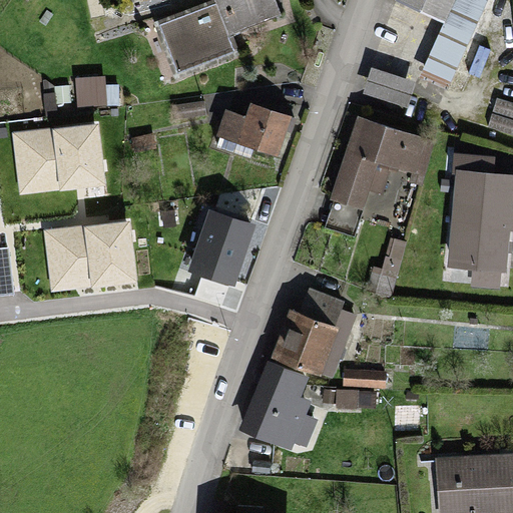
[(167,76),(235,49),(215,0),(211,0),(147,25),(167,76)]
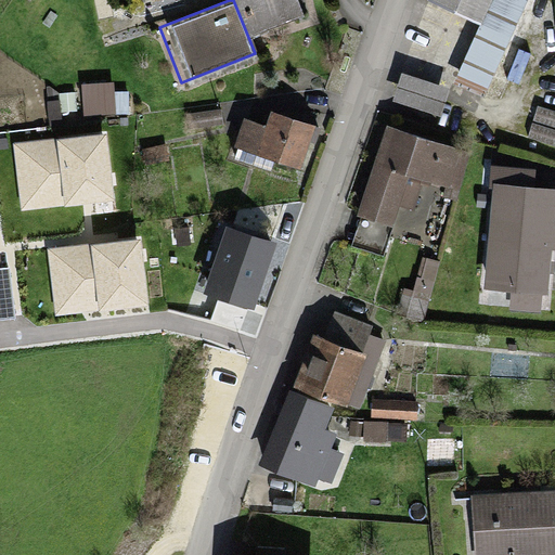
[(297,15),(291,0),(233,0),(249,35),(297,15)]
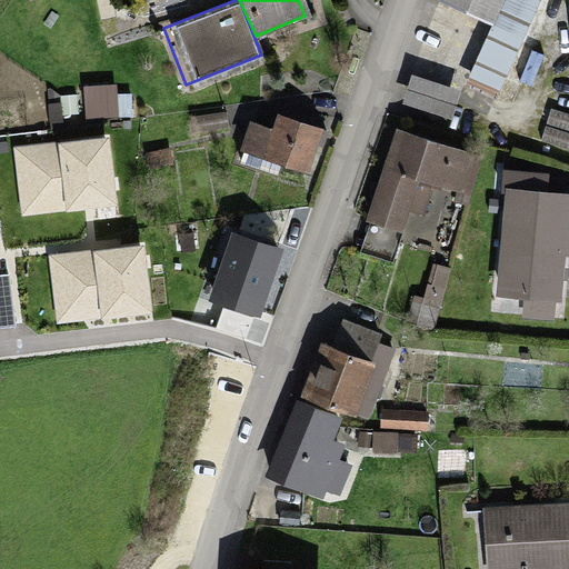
[(487,23),(497,0),(438,0),(438,1),(487,23)]
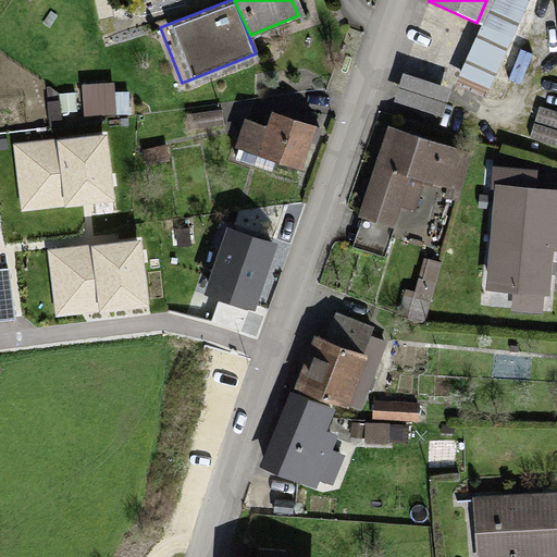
[(497,0),(459,85),(481,96),(523,0),(497,0)]
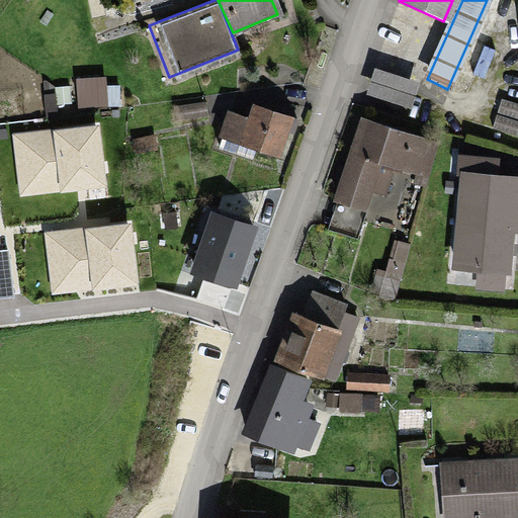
[(416,85),(372,73),(364,102),(408,114),(416,85)]
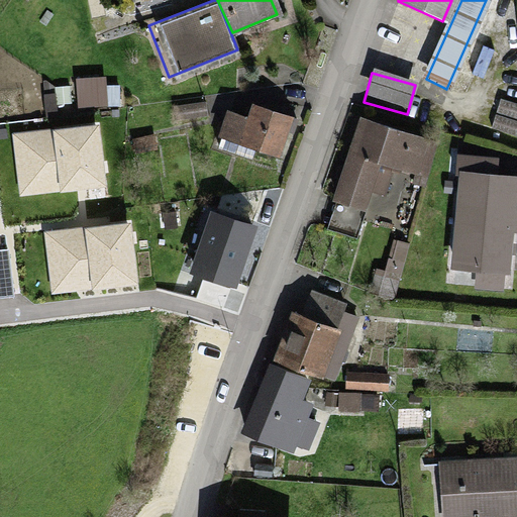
[(118,109),(117,86),(91,87),(93,111),(118,109)]
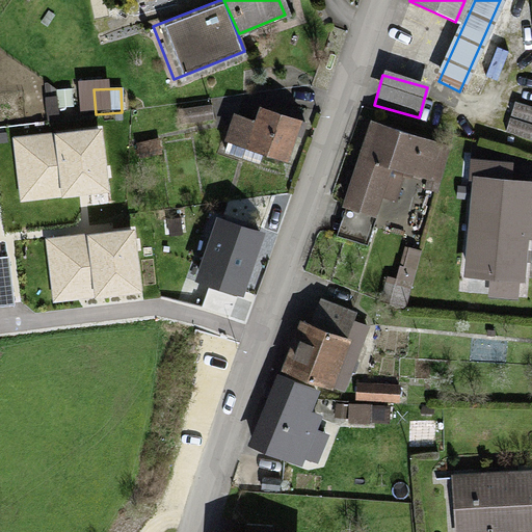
[(531,105),(512,100),(505,122),(531,129),(531,105)]
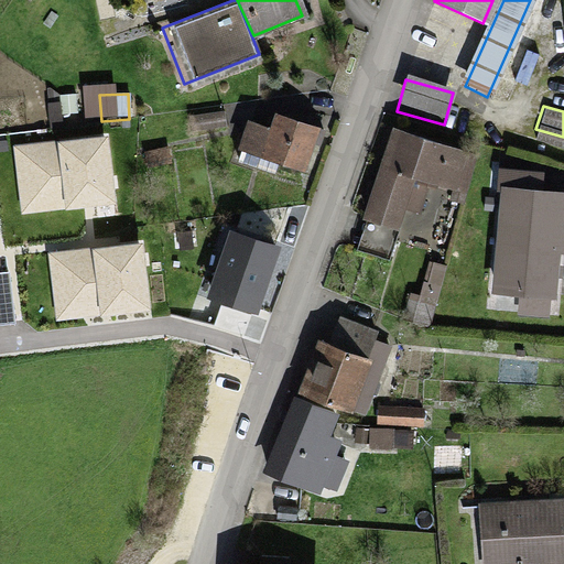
[(220,114),(192,116),(192,127),(221,126),(220,114)]
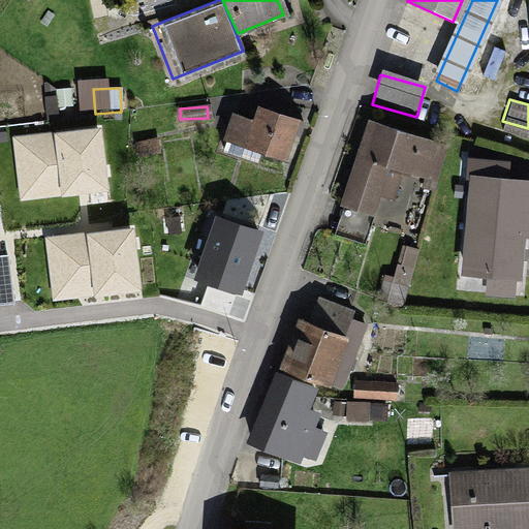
[(235,121),(228,139),(285,158),(296,127),(255,115),(252,126),(235,121)]
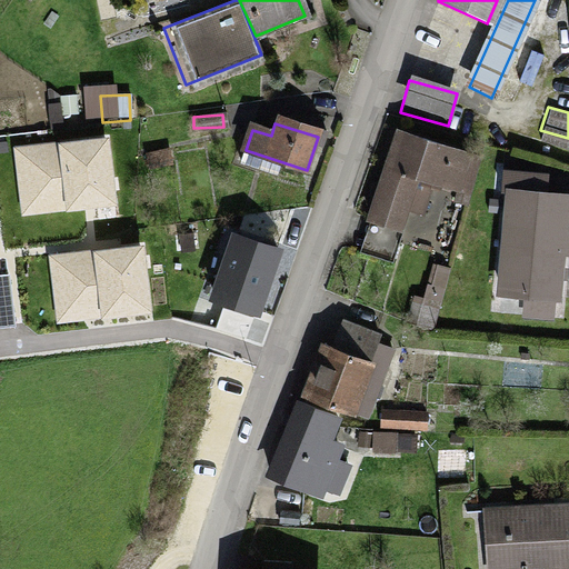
[(387,130),(355,217),(395,231),(413,180),(463,198),(477,162),(387,130)]
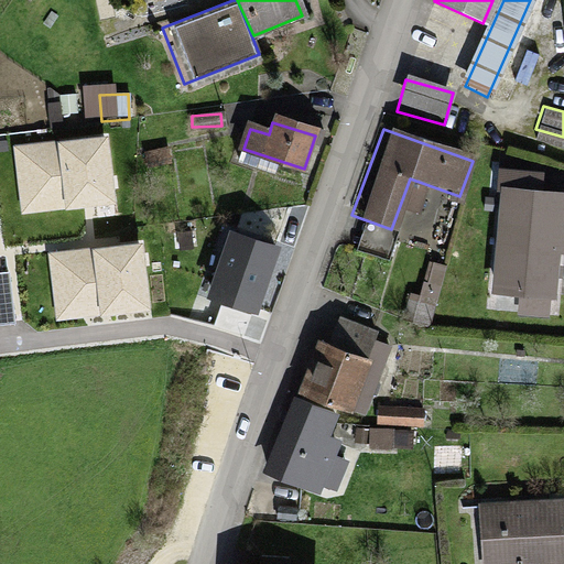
[(531,144),(563,153),(563,137),(535,129),(531,144)]
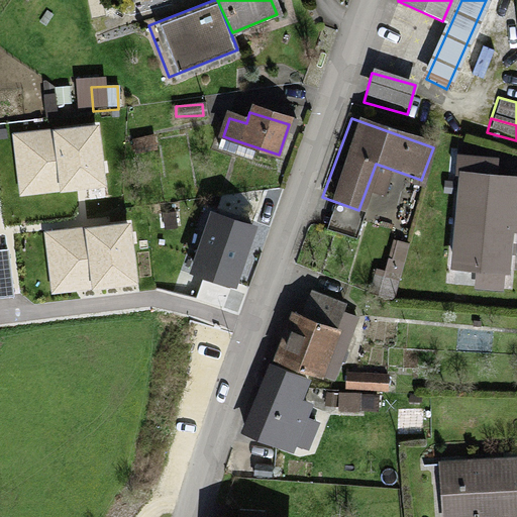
[(99,124),(13,134),(19,197),(106,187),(99,124)]
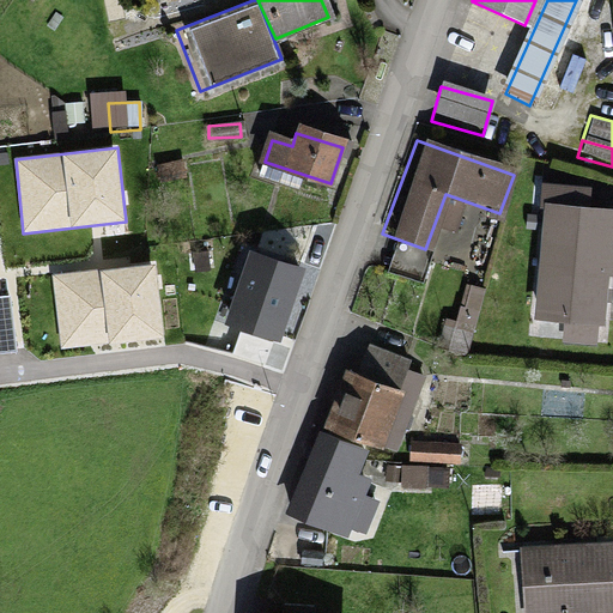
[(588,208),(590,187),(538,182),(526,325),(605,332),(610,277),(612,275),(612,190),(606,189),(604,210),(588,208)]
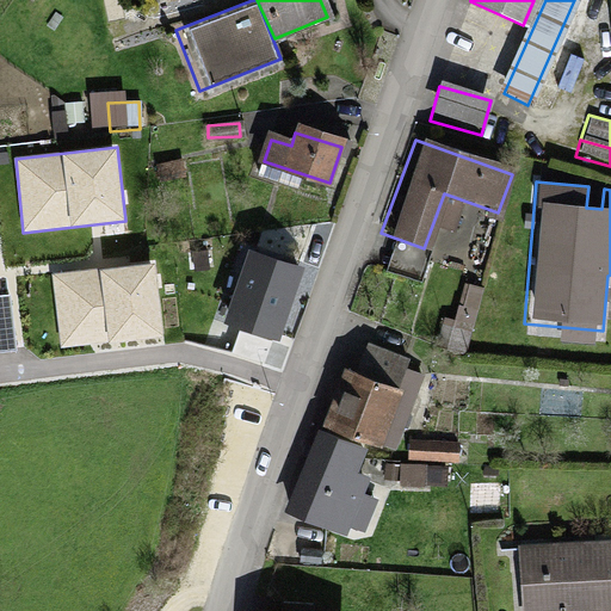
[(246,260),(224,327),(272,343),(294,276),(246,260)]
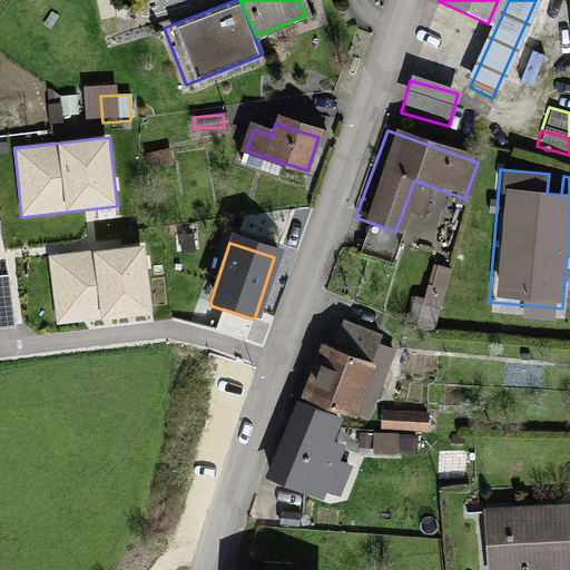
[(146,245),(49,255),(56,324),(153,314),(146,245)]
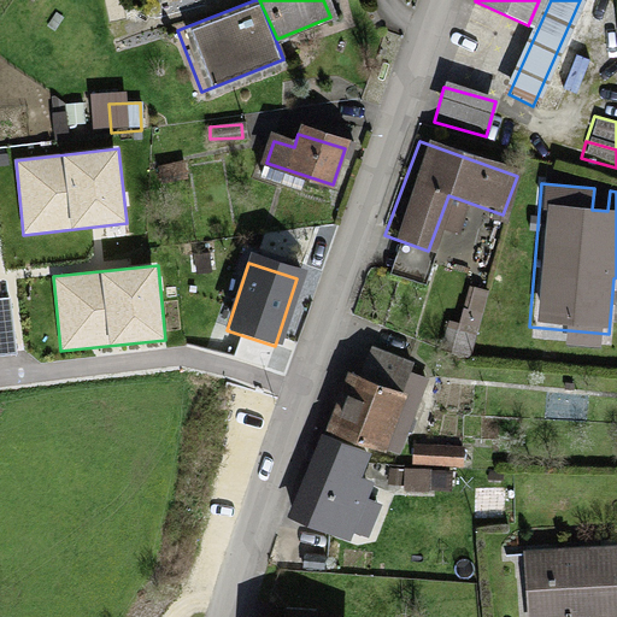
[(471,339),(444,333),(439,354),(466,360),(471,339)]
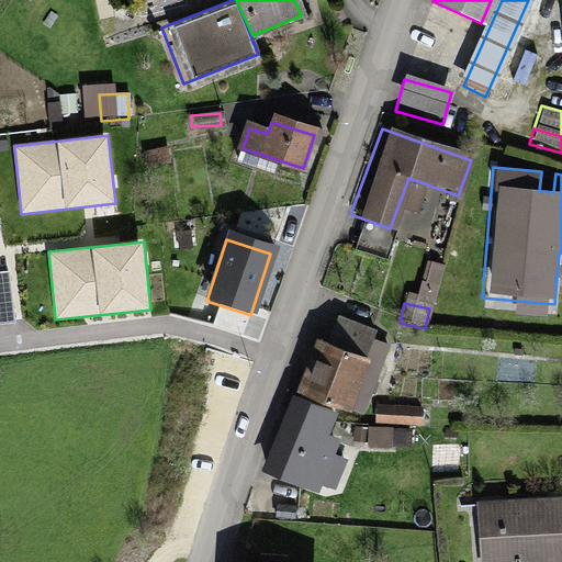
[(315,344),(296,391),(360,415),(385,349),(373,345),(378,334),(335,317),(323,346),(315,344)]
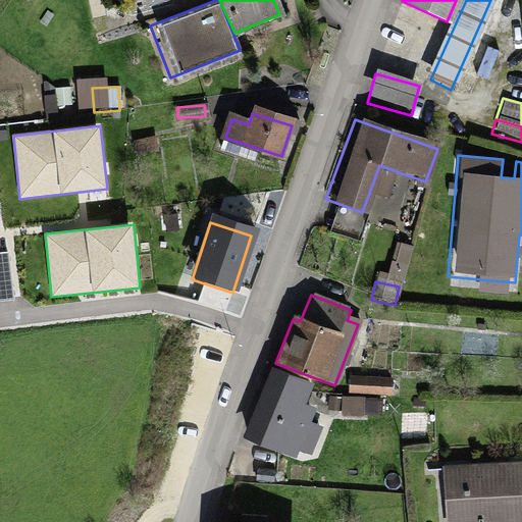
[(267,374),(244,432),(292,452),(308,413),(295,408),(303,388),(267,374)]
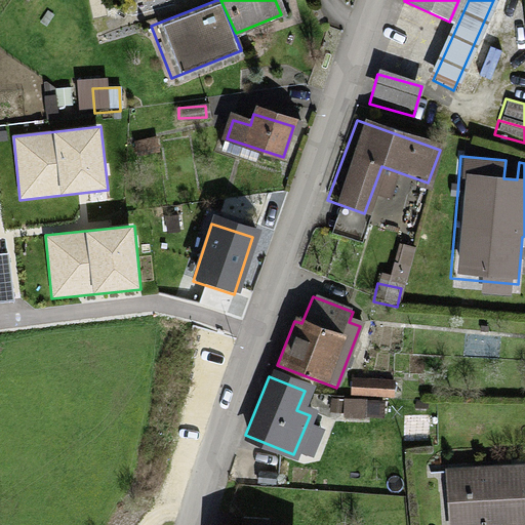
[(392,384),(350,382),(349,396),(391,397),(392,384)]
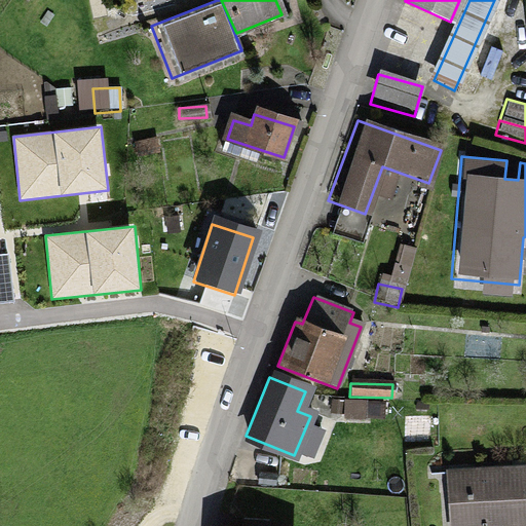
[(341,405),(341,420),(365,421),(366,406),(341,405)]
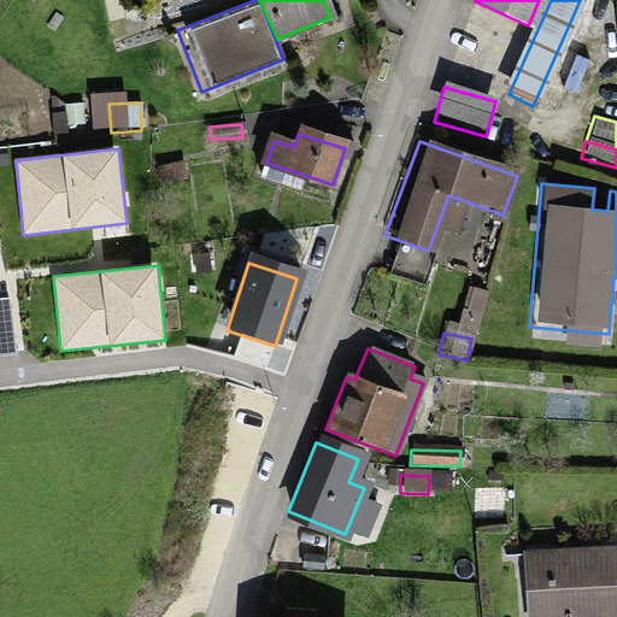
[(616,616),(616,557),(616,550),(523,553),(526,616),(616,616)]
